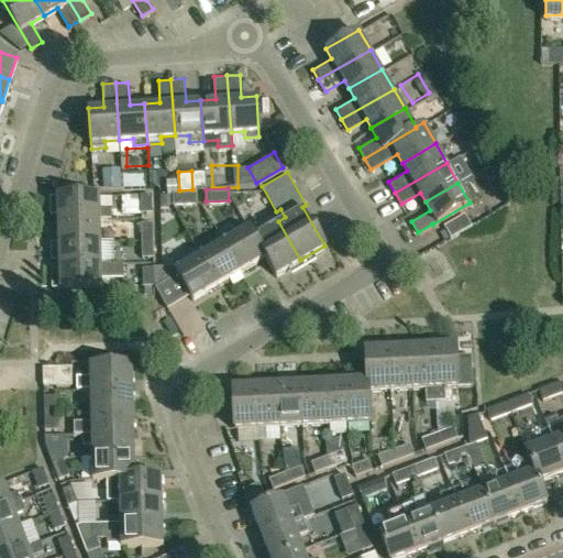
[(173,190),(173,201),(196,200),(196,189),(173,190)]
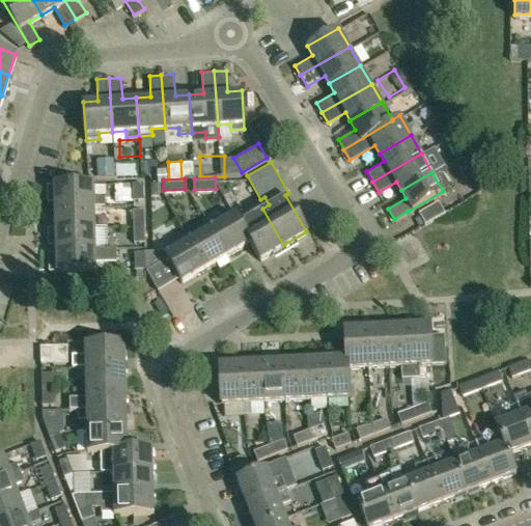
[(143,197),(143,180),(133,180),(133,197),(143,197)]
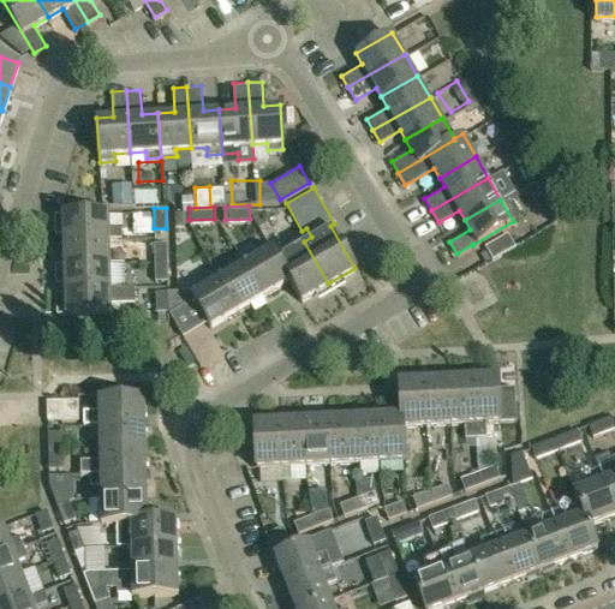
[(108,224),(107,212),(54,213),(54,228),(61,228),(61,238),(108,237),(108,234),(121,234),(121,224),(108,224)]
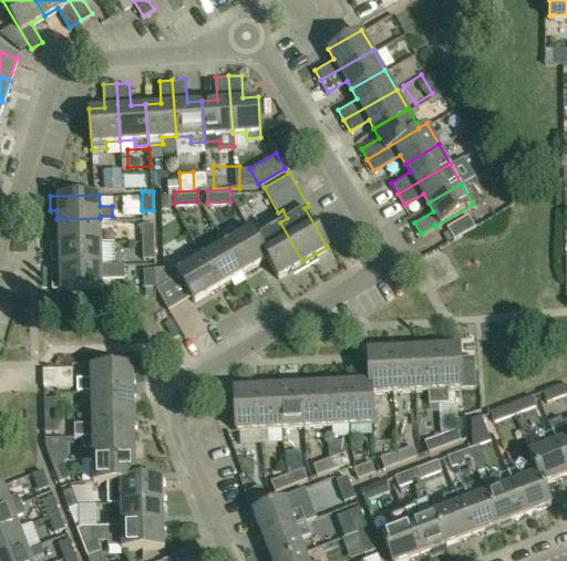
[(58,241),(100,240),(100,218),(57,219),(58,241)]
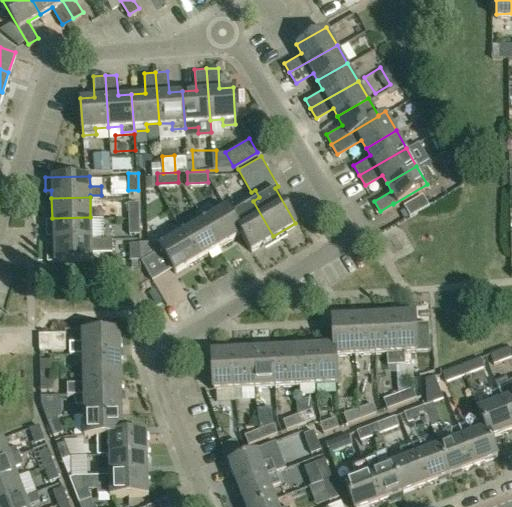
[(129,216),(139,216),(138,200),(128,200),(129,216)]
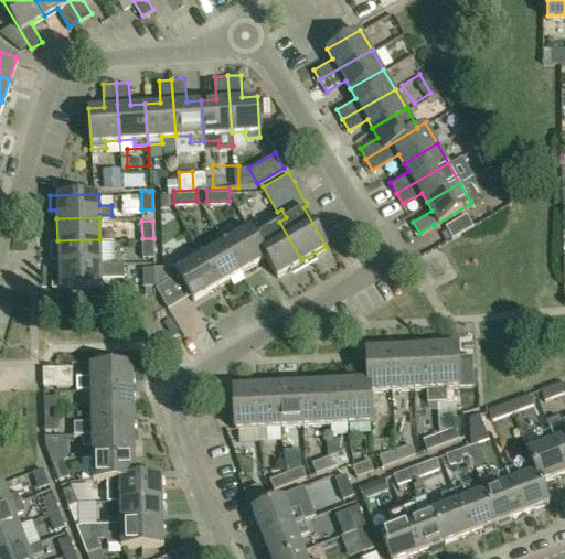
[(276,275),(301,260),(279,222),(255,235),(267,256),(265,256),(276,275)]
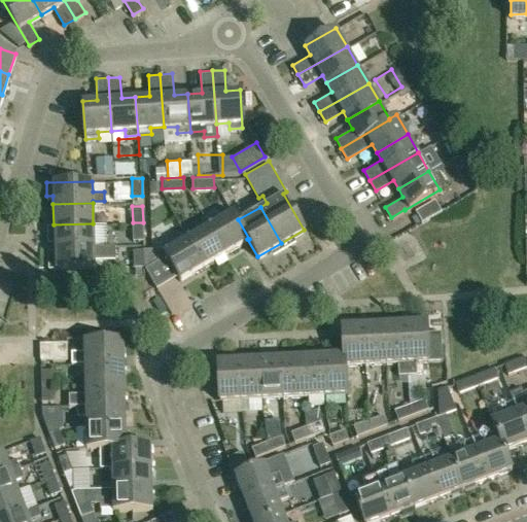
[(207,218),(225,251),(247,239),(249,239),(238,219),(233,211),(221,217),(218,212),(207,218)]
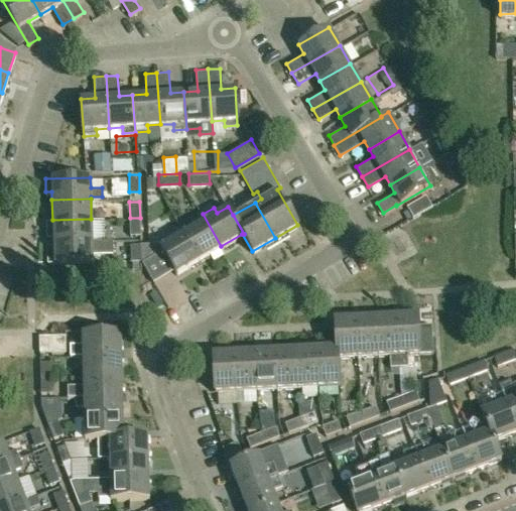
[(195,226),(183,232),(199,259),(221,246),(203,214),(190,221),(195,226)]
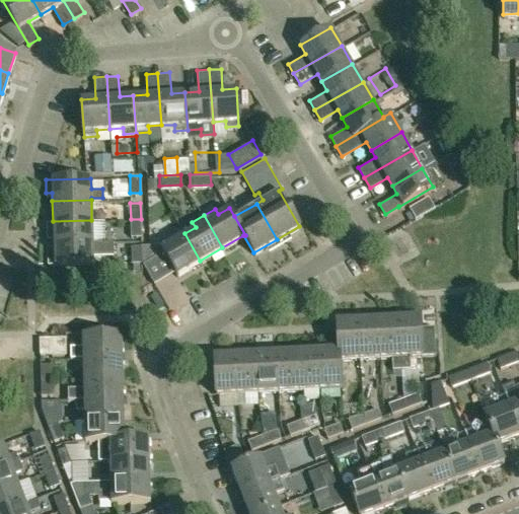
[(141,219),(131,219),(131,234),(141,234),(141,219)]
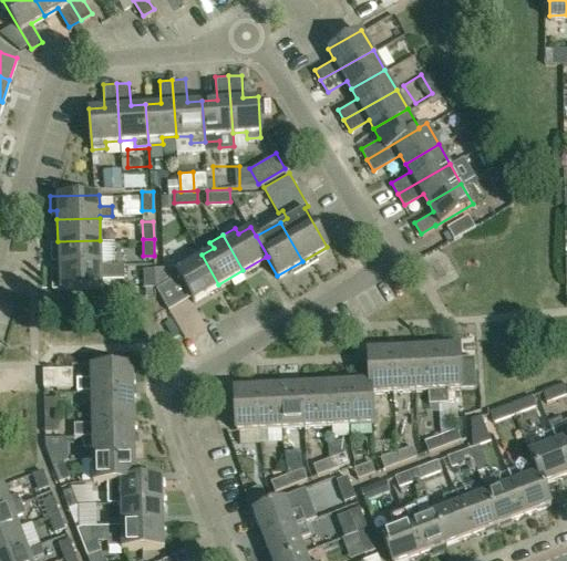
[(58,263),(101,262),(100,240),(58,241),(51,241),(51,255),(58,255),(58,263)]
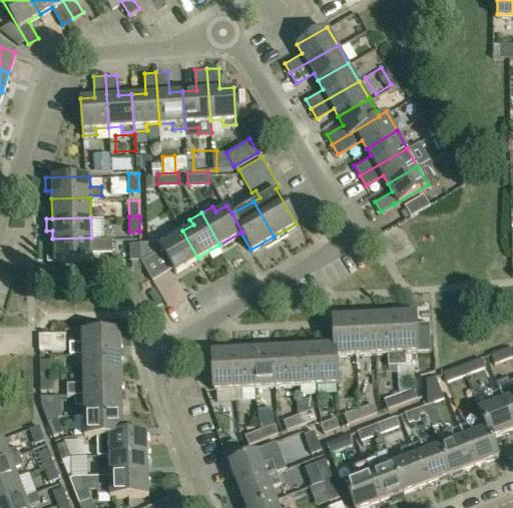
[(174,271),(197,258),(182,230),(171,237),(168,231),(156,238),(174,271)]
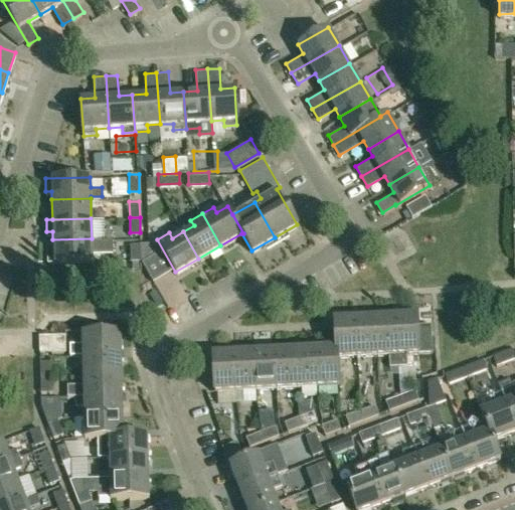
[(113,237),(92,238),(52,239),(53,247),(46,247),(47,261),(92,260),(92,251),(113,250),(113,237)]
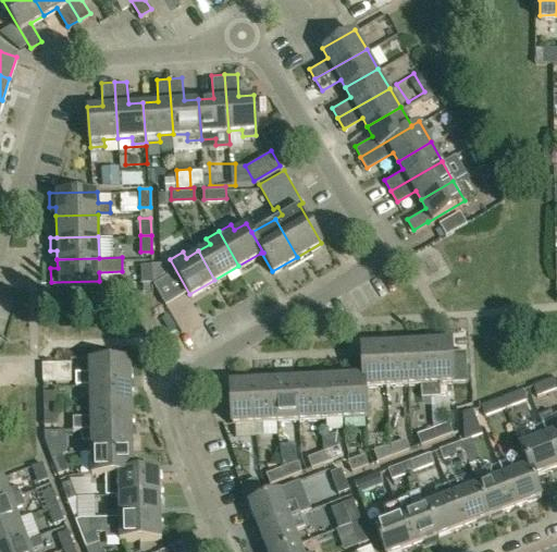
[(151,280),(150,261),(140,262),(141,280),(151,280)]
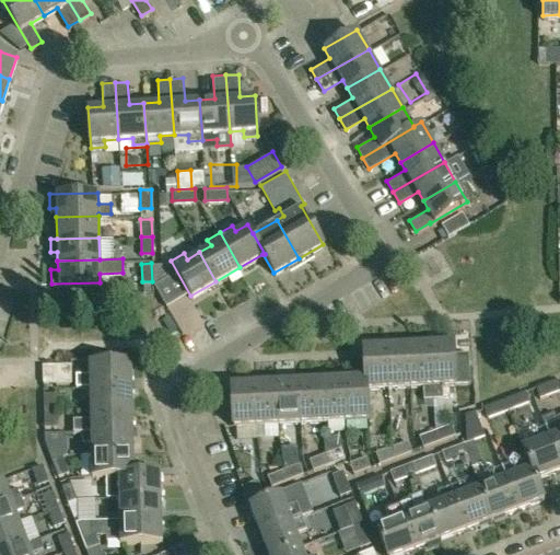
[(163,263),(151,263),(152,281),(153,281),(154,282),(170,274),(163,263)]
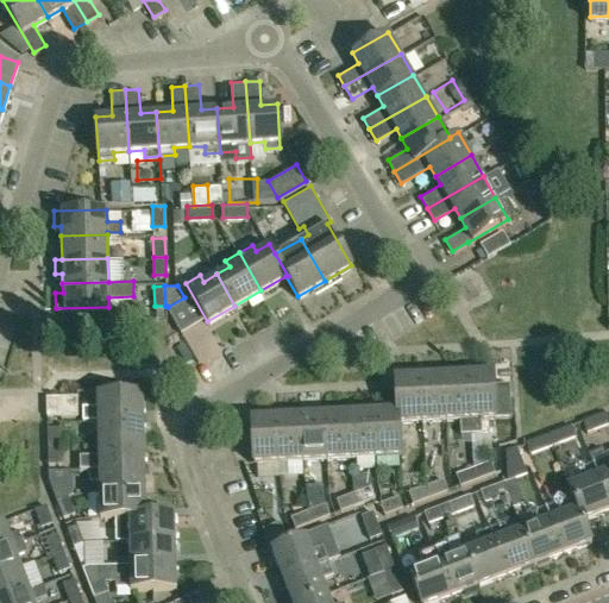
[(0,355),(10,356),(12,337),(0,335),(0,355)]
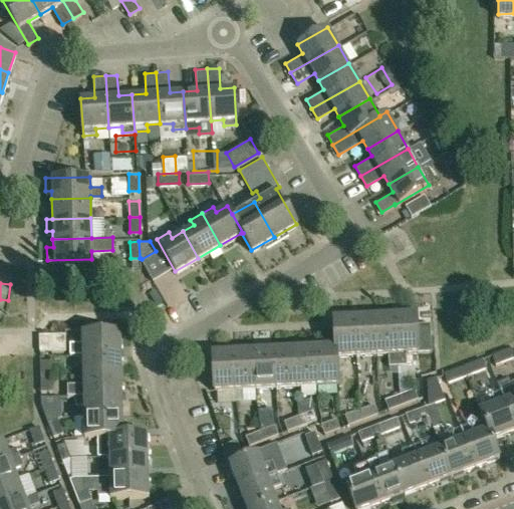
[(395,312),(397,351),(397,362),(407,362),(406,350),(431,349),(430,321),(416,322),(415,311),(395,312)]
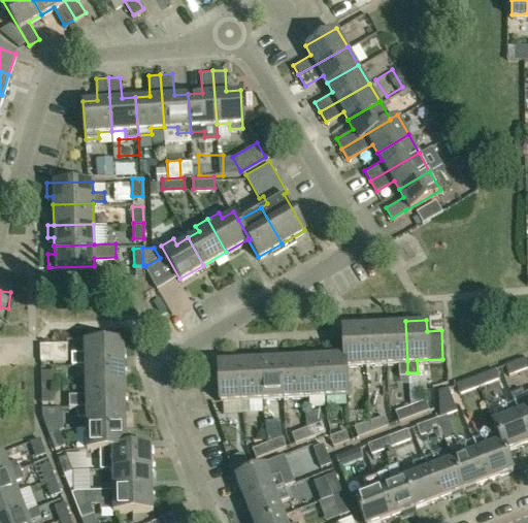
[(405,321),(384,322),(386,362),(399,361),(399,373),(407,372),(407,361),(405,321)]
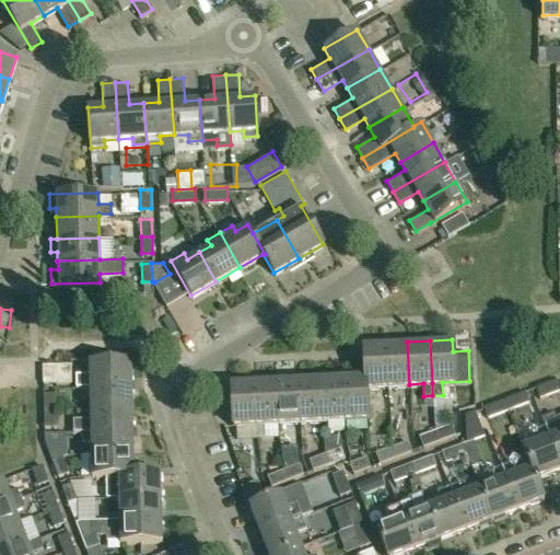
[(409,384),(407,342),(385,343),(387,385),(409,384)]
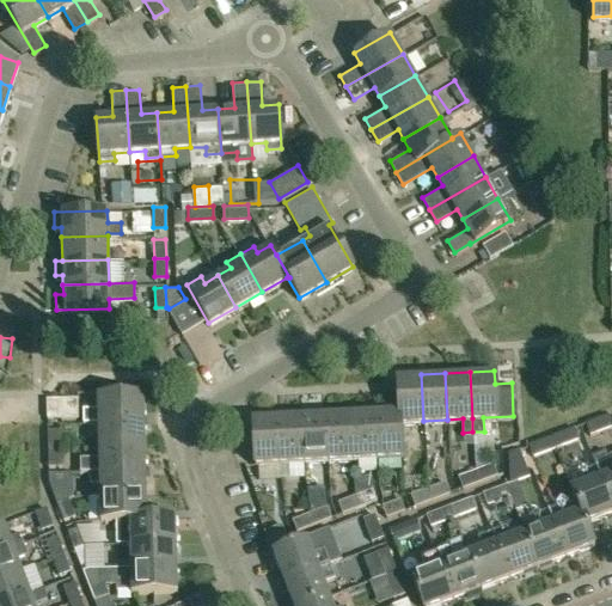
[(423,421),(421,374),(397,375),(398,409),(399,409),(399,422),(423,421)]
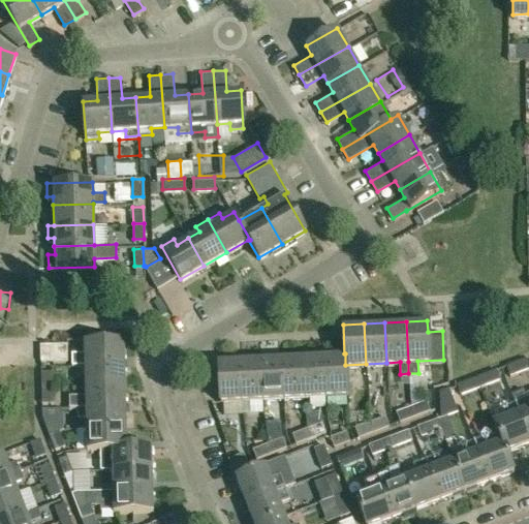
[(123,340),(83,341),(84,353),(76,353),(76,363),(84,363),(123,362),(123,340)]
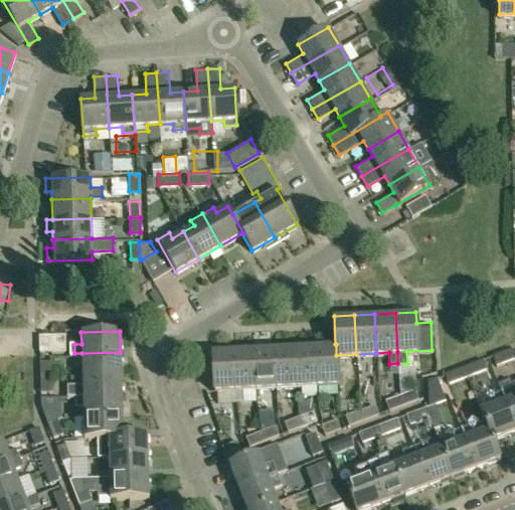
[(39,333),(39,349),(66,348),(65,332),(39,333)]
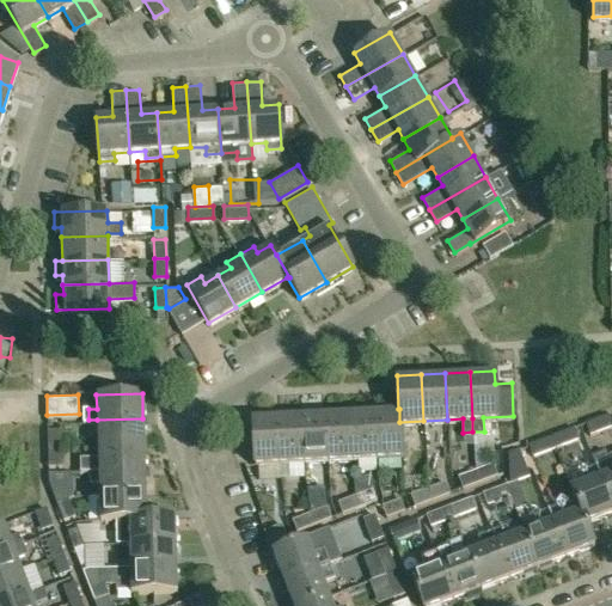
[(399,409),(398,409),(374,410),(377,458),(402,455),(399,422),(399,409)]
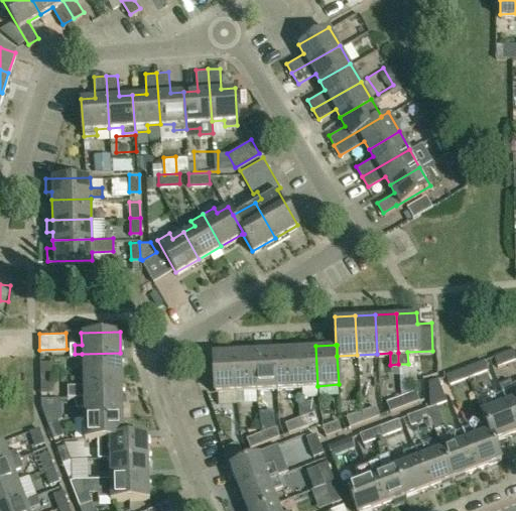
[(317,386),(315,346),(295,348),(297,387),(317,386)]
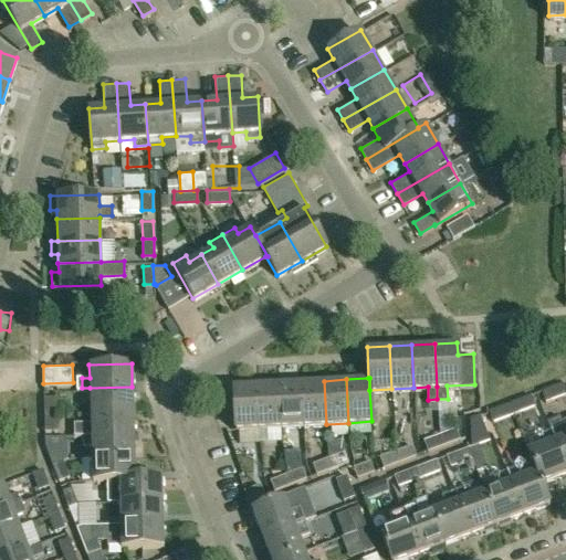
[(565,388),(563,380),(541,388),(545,399),(565,390),(565,388)]
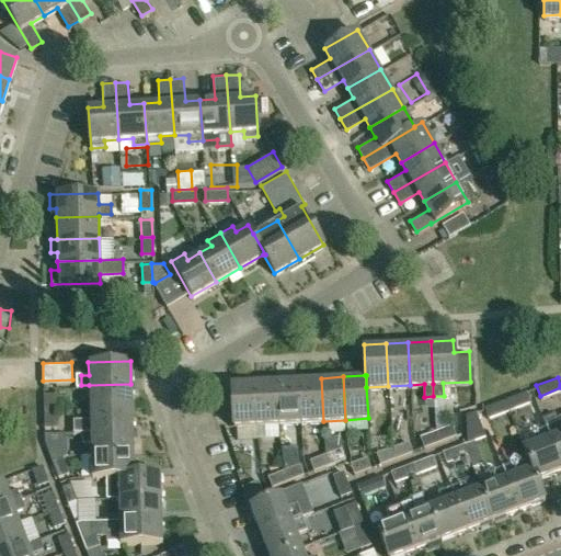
[(298,379),(300,422),(323,421),(321,378),(298,379)]
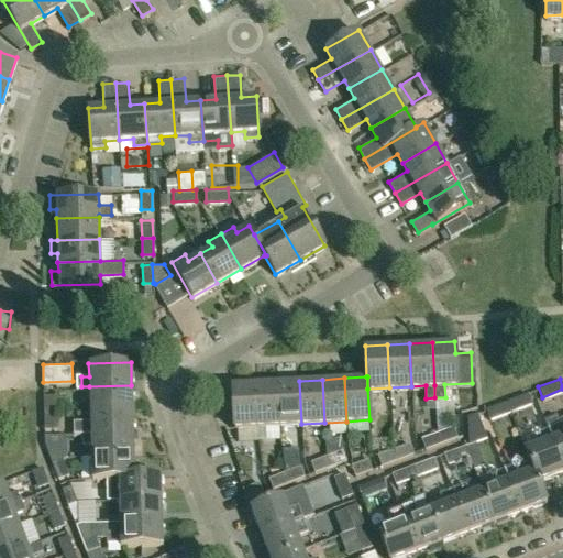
[(277,382),(279,425),(301,424),(299,381),(277,382)]
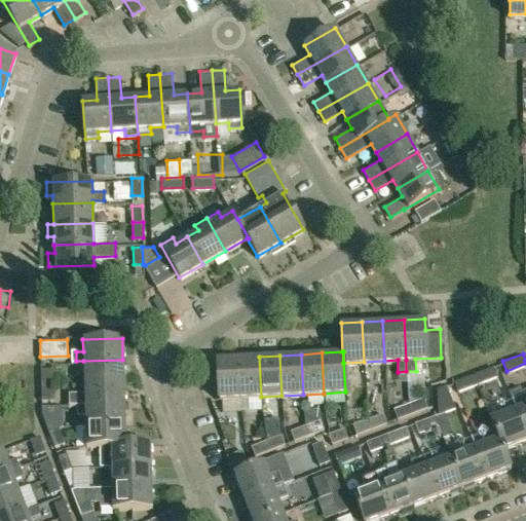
[(237,358),(239,398),(261,397),(259,357),(237,358)]
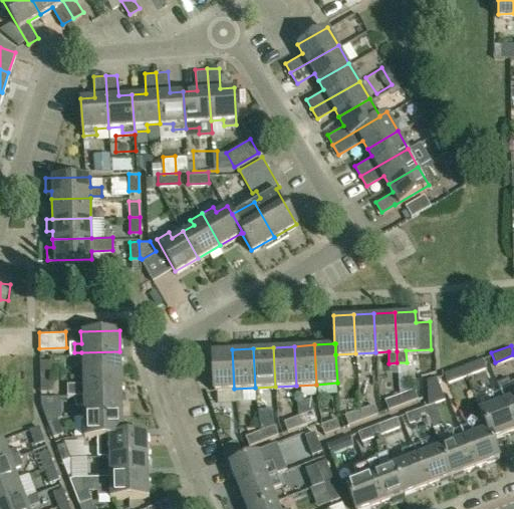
[(234,389),(232,349),(211,350),(214,390),(234,389)]
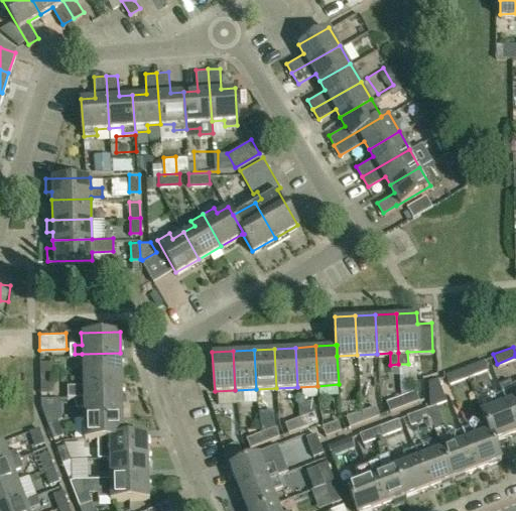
[(121,374),(120,353),(82,354),(75,354),(75,363),(82,363),(83,375),(121,374)]
